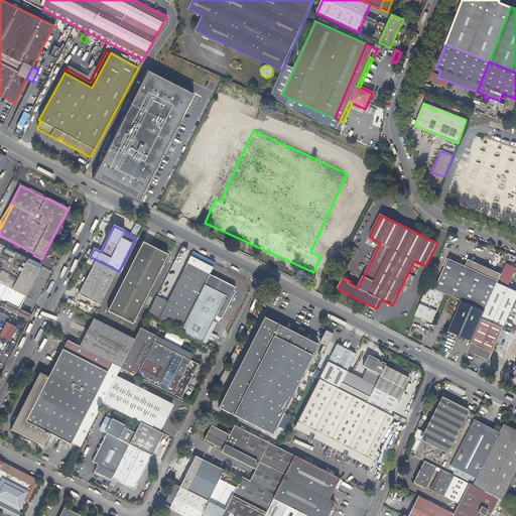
[(143,241),(108,310),(133,324),(167,254),(163,252),(152,246),(143,241)]
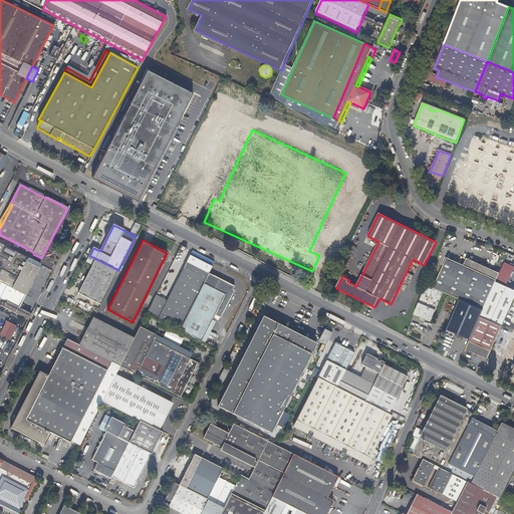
[(38,269),(40,265),(0,244),(0,283),(26,296),(40,270),(38,269)]
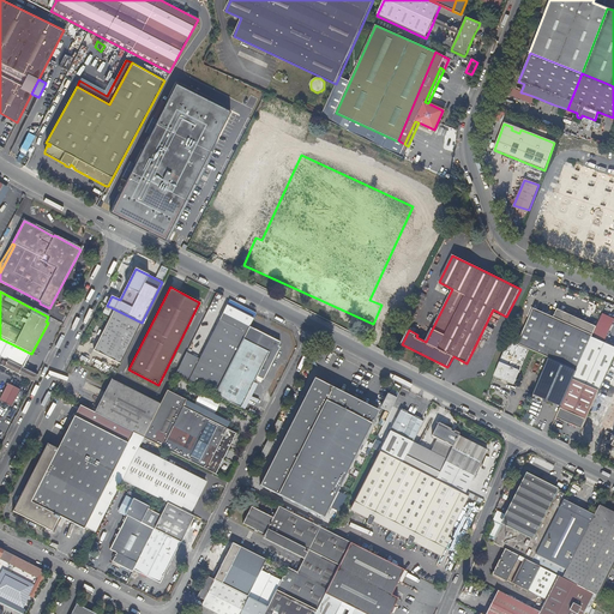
[(413,304),(422,308),(427,300),(426,300),(428,296),(420,292),(417,295),(413,304)]
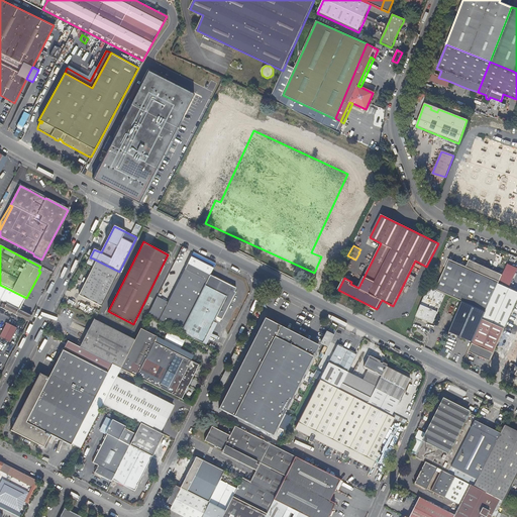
[(182,247),(177,257),(182,261),(187,250),(182,247)]
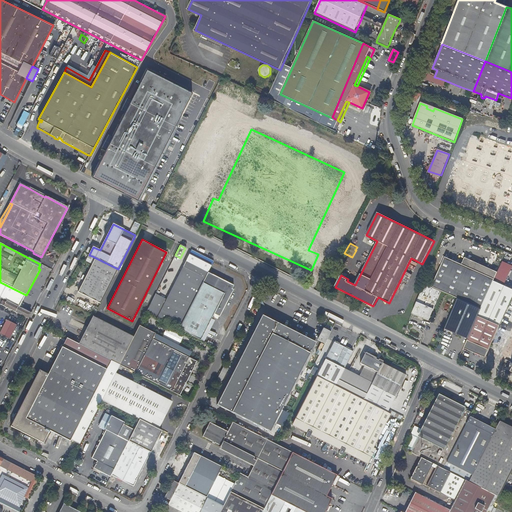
[(180,258),(175,255),(160,285),(165,287),(180,258)]
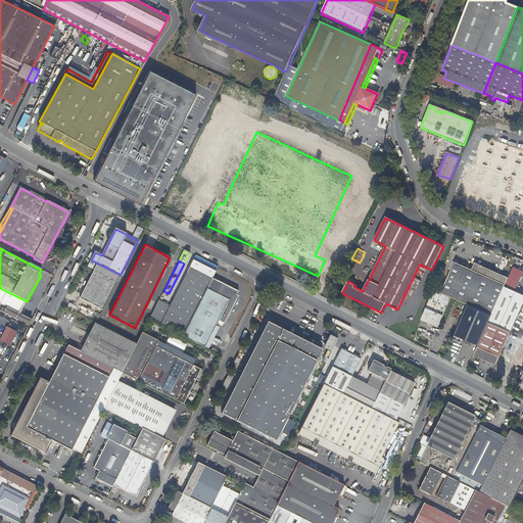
[(441,292),(491,315),(504,287),(508,278),(501,275),(480,266),(480,264),(478,263),(477,265),(475,264),(472,270),(455,263),(441,292)]
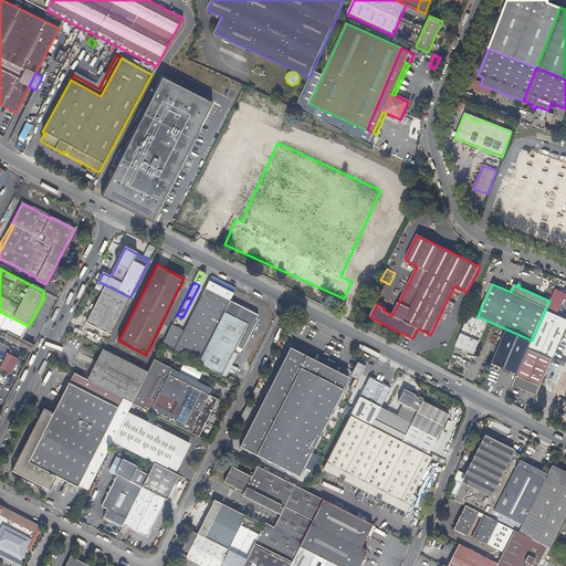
[(86,323),(111,336),(130,297),(106,285),(86,323)]
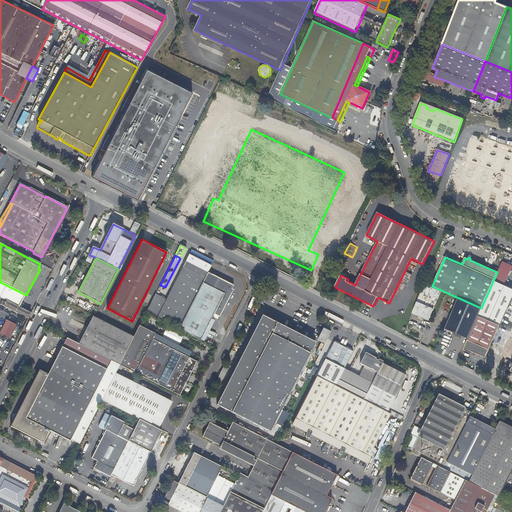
[(165,302),(154,297),(146,312),(161,319),(179,329),(188,312),(208,272),(186,261),(165,302)]
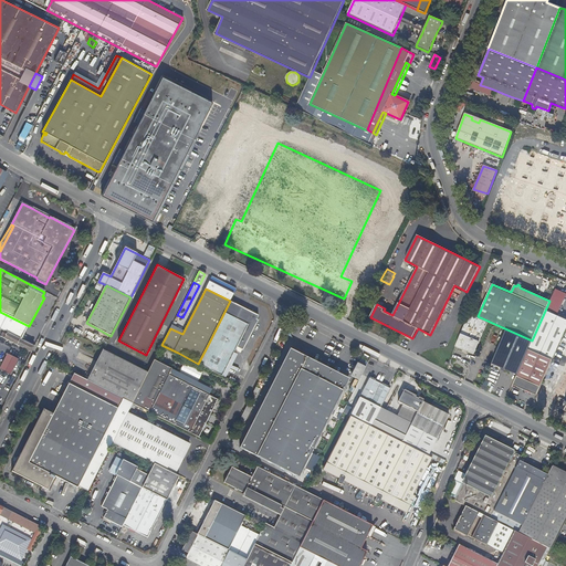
[(222,376),(234,353),(237,347),(243,349),(243,350),(259,321),(257,320),(259,315),(230,301),(208,345),(198,364),(222,376)]
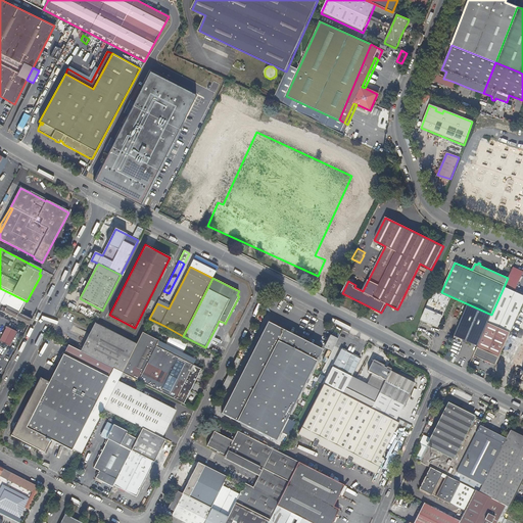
[(522,295),(514,291),(504,287),(491,315),(491,316),(514,325),(515,323),(522,304),(522,295)]
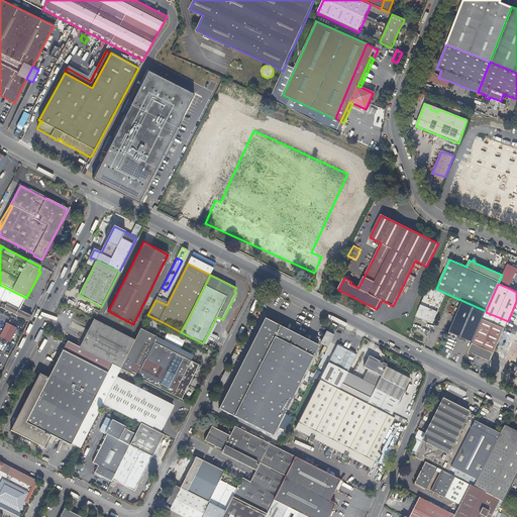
[(432,324),(445,294),(436,290),(428,287),(416,316),(432,324)]
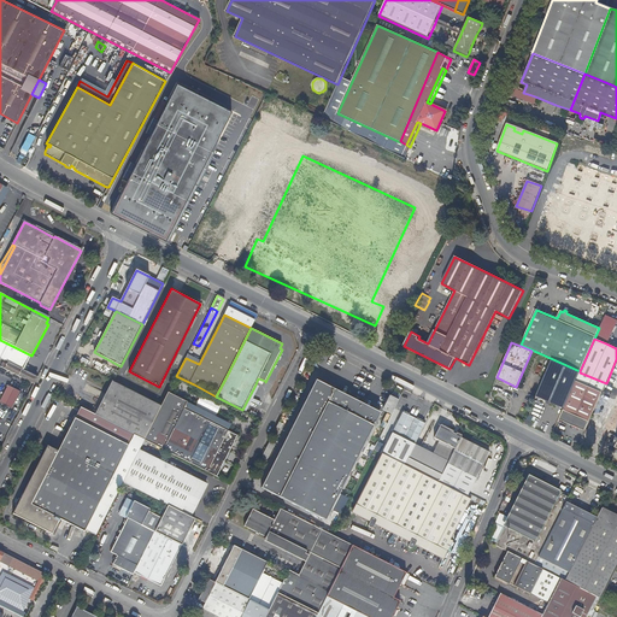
[(200,347),(199,346),(193,344),(188,354),(194,358),(200,347)]
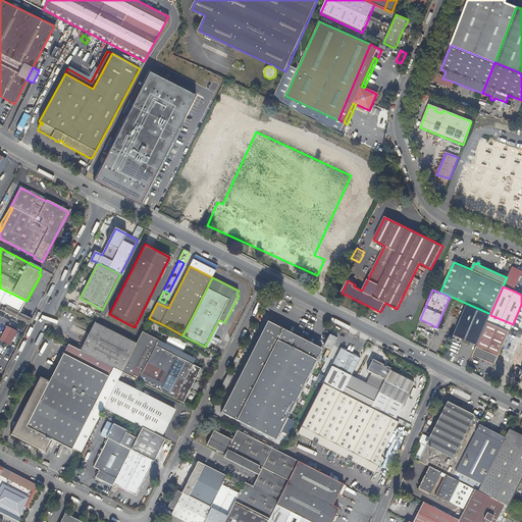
[(30,320),(6,308),(4,312),(28,324),(30,320)]
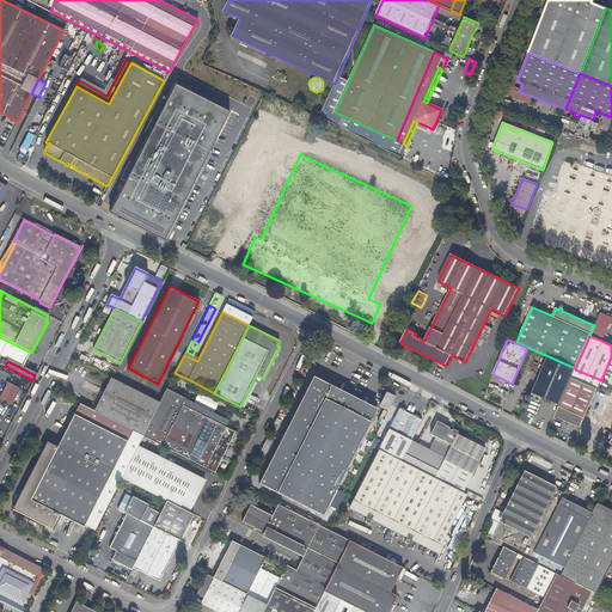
[(274,361),(269,373),(275,375),(281,365),(274,361)]
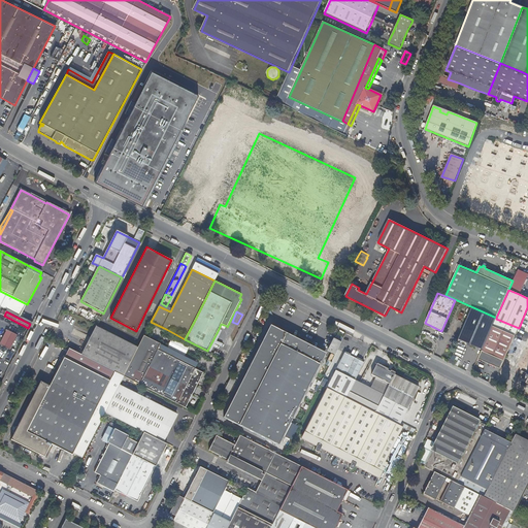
[(459,338),(483,349),(493,326),(469,316),(459,338)]
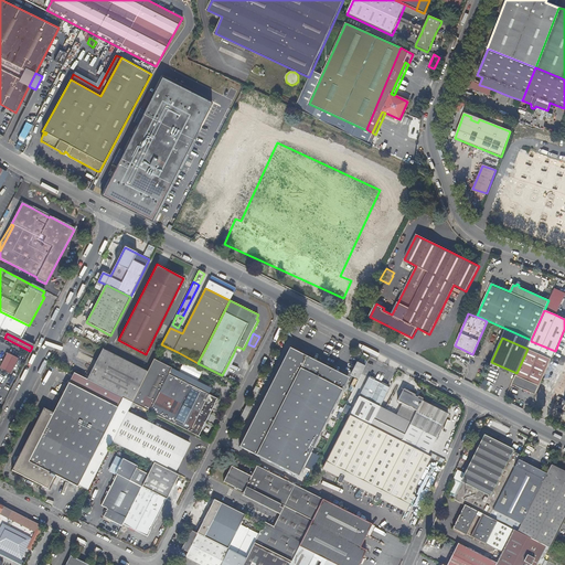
[(555,351),(531,341),(528,349),(516,373),(511,384),(531,393),(531,392),(536,394),(540,386),(543,379),(555,351)]
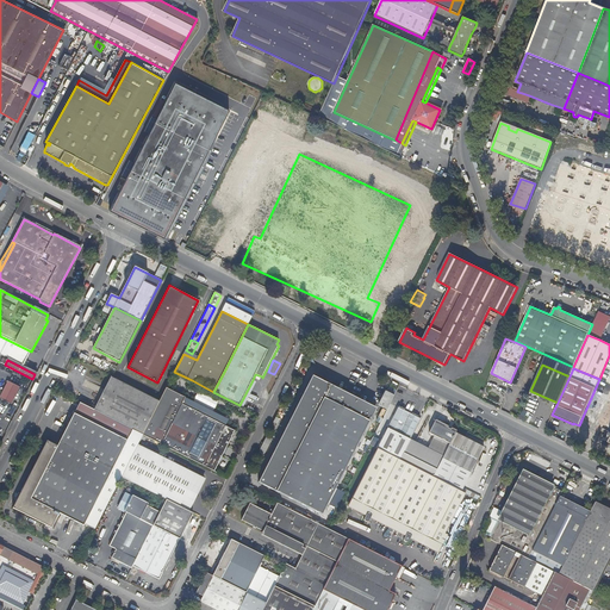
[(192,380),(174,372),(167,387),(184,397),(192,380)]
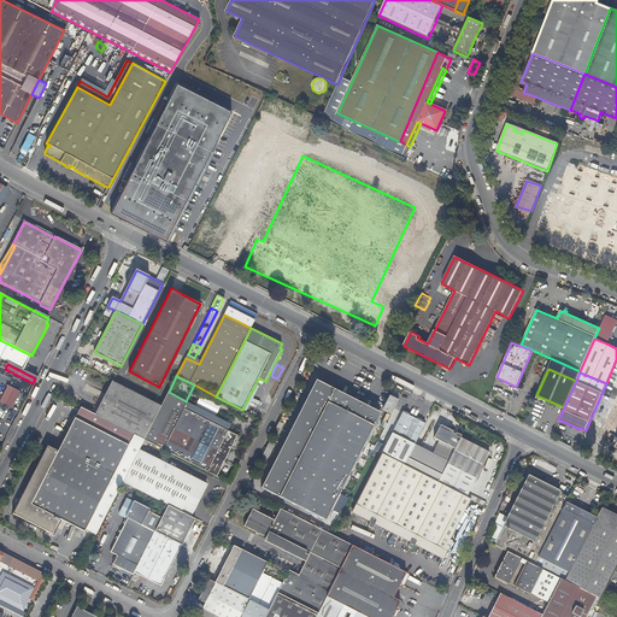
[(107,392),(95,415),(145,440),(162,406),(113,382),(112,381),(112,382),(107,392)]
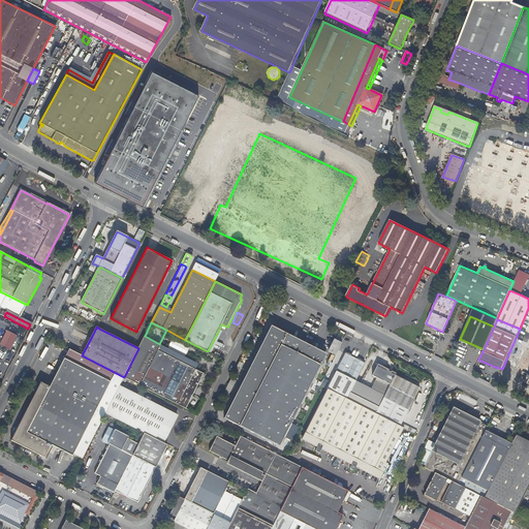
[(270,330),(224,418),(280,447),(324,356),(270,330)]
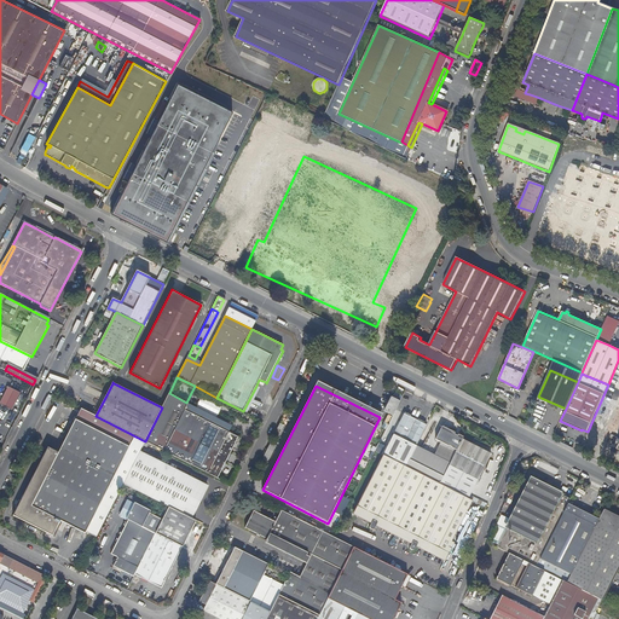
[(7,387),(0,401),(0,404),(11,410),(19,393),(7,387)]
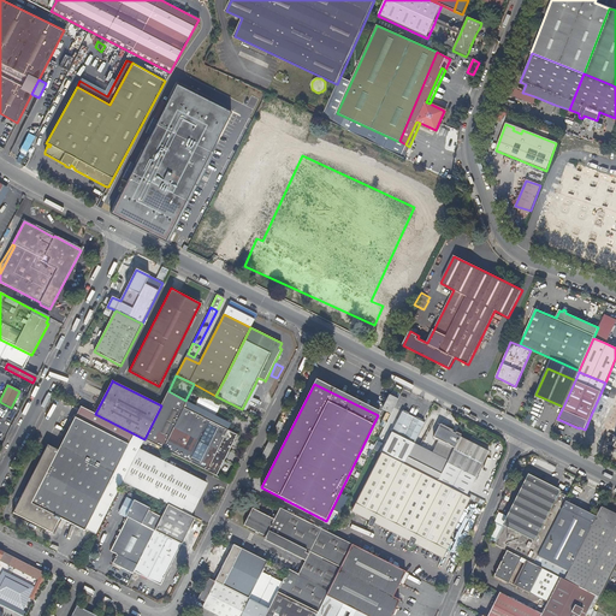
[(185,401),(169,391),(161,406),(144,439),(161,448),(215,475),(236,434),(182,408),(185,401)]
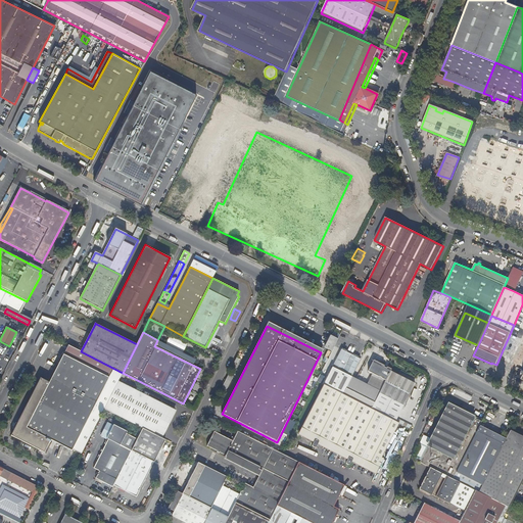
[(325,345),(332,349),(336,341),(329,337),(325,345)]
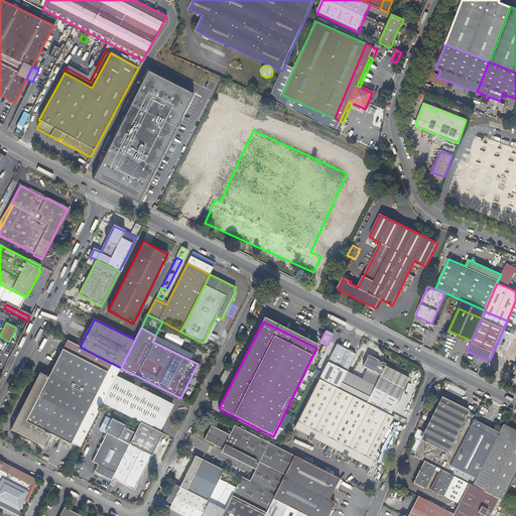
[(336,345),(318,380),(323,381),(338,389),(347,371),(355,355),(336,345)]
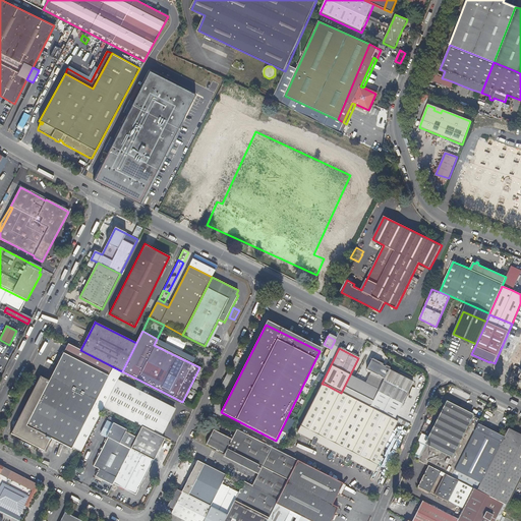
[(40,375),(16,421),(13,426),(10,433),(44,450),(50,439),(71,449),(80,432),(108,375),(63,354),(49,381),(40,375)]
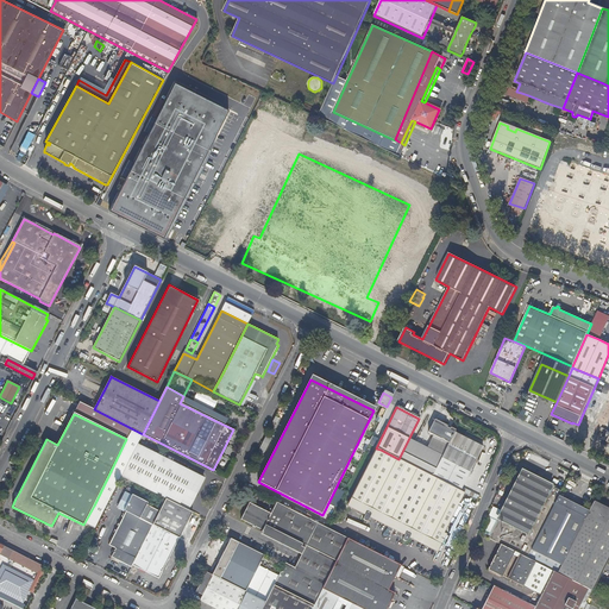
[(427,432),(449,443),(454,432),(456,429),(450,427),(449,429),(446,427),(447,426),(434,420),(427,432)]
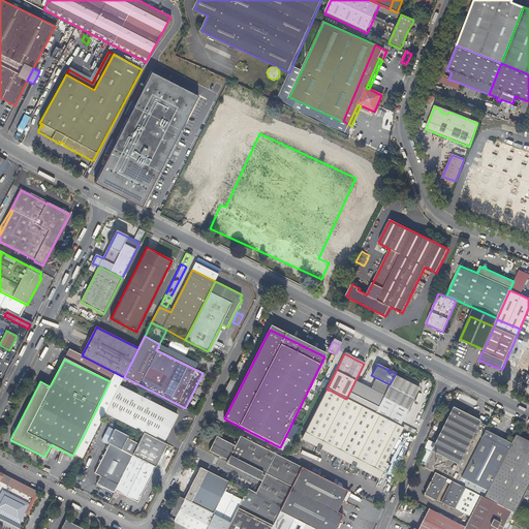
[(418,387),(395,375),(390,384),(383,396),(383,398),(375,413),(400,426),(407,410),(418,387)]
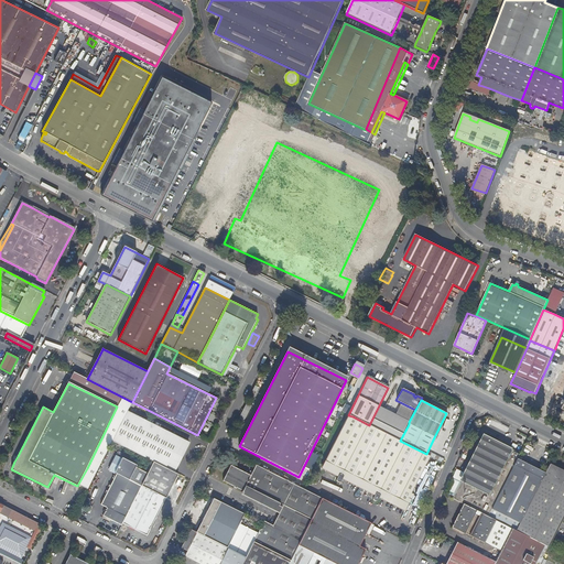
[(391,412),(403,419),(409,410),(396,403),(391,412)]
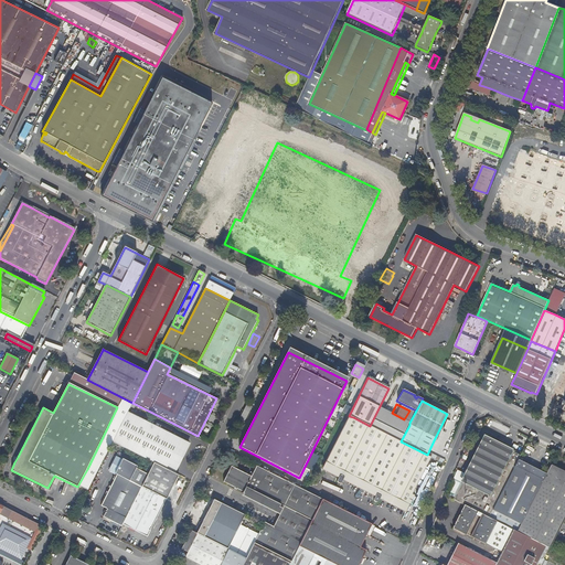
[(409,423),(404,419),(392,413),(380,406),(370,426),(401,441),(409,425),(409,423)]
